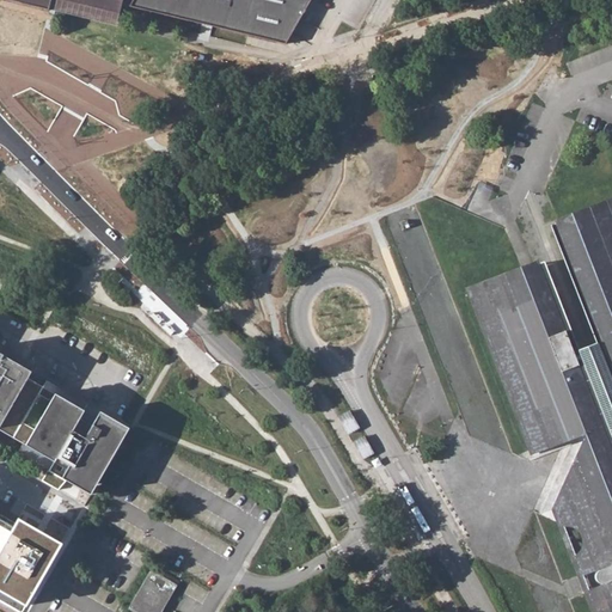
[(116,26),(121,0),(133,0),(129,7),(202,25),(208,26),(212,28),(248,36),(270,42),(286,46),(311,0),(6,0),(6,1),(48,11),(51,12),(98,22),(116,26)]
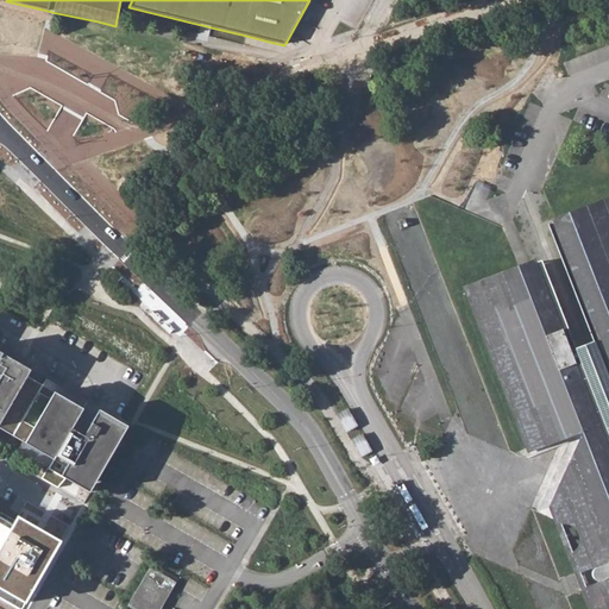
[(608,608),(608,202),(553,225),(597,337),(583,341),(567,347),(535,265),(466,293),(528,452),(585,429),(592,447),(582,470),(560,521),(558,521),(559,523),(563,522),(569,522),(572,523),(577,526),(582,532),(583,537),(582,544),(581,548),(575,553),(571,554),(578,573),(595,566),(595,567),(594,569),(592,572),(592,576),(594,578),(596,579),(598,581),(601,581),(601,582),(584,588),(591,608),(608,608)]
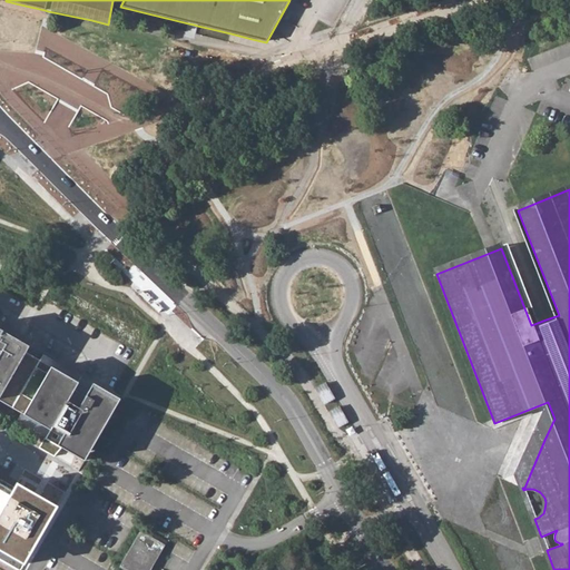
[(150,300),(141,292),(140,294),(138,295),(146,303),(150,300)]
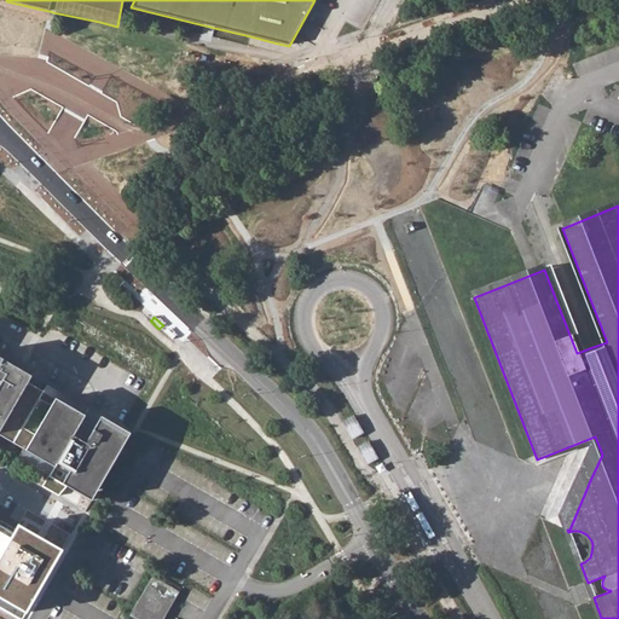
[(174,335),(165,327),(161,331),(169,340),(172,337),(174,335)]
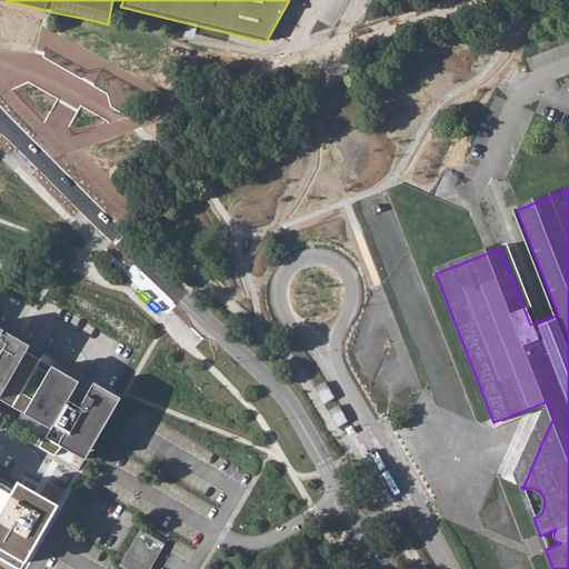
[(28,353),(31,348),(0,330),(0,402),(1,401),(12,408),(40,360),(28,353)]
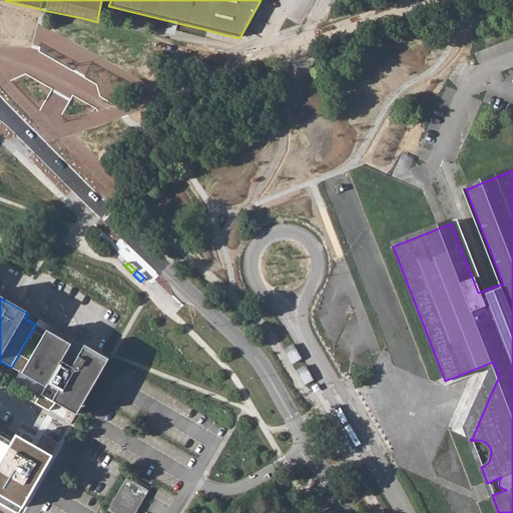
[(73,347),(36,325),(11,368),(19,372),(22,374),(21,376),(45,390),(42,395),(76,415),(107,359),(84,346),(75,361),(72,367),(64,363),(73,347)]
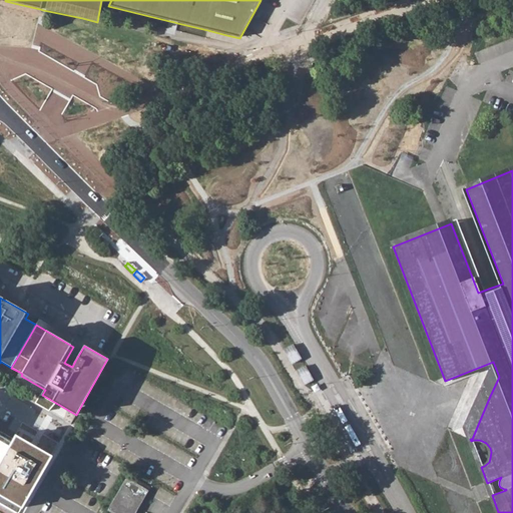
[(22,374),(19,372),(15,380),(42,395),(45,390),(21,376),(22,374)]
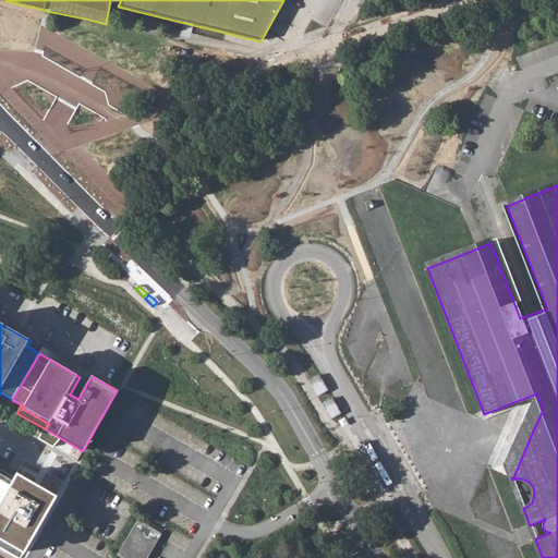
[(59,438),(38,426),(34,435),(55,446),(59,438)]
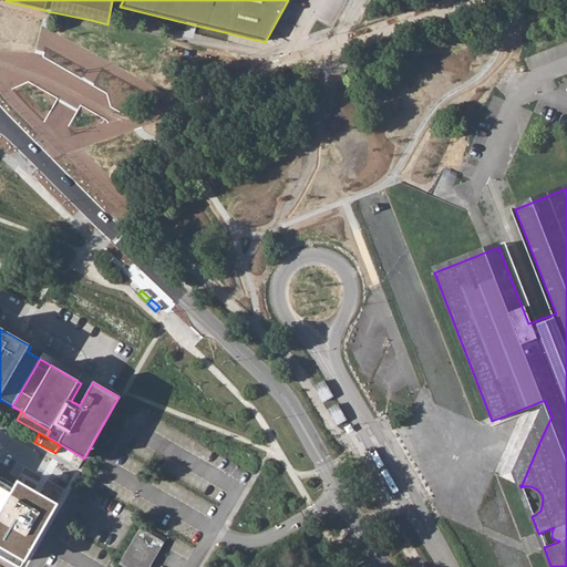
[(383,486),(378,476),(374,478),(372,480),(378,490),(383,486)]
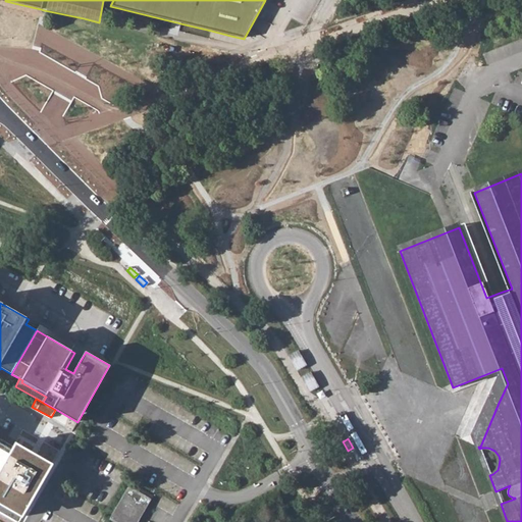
[(0,501),(23,515),(52,465),(35,456),(16,445),(12,452),(0,444),(0,501)]
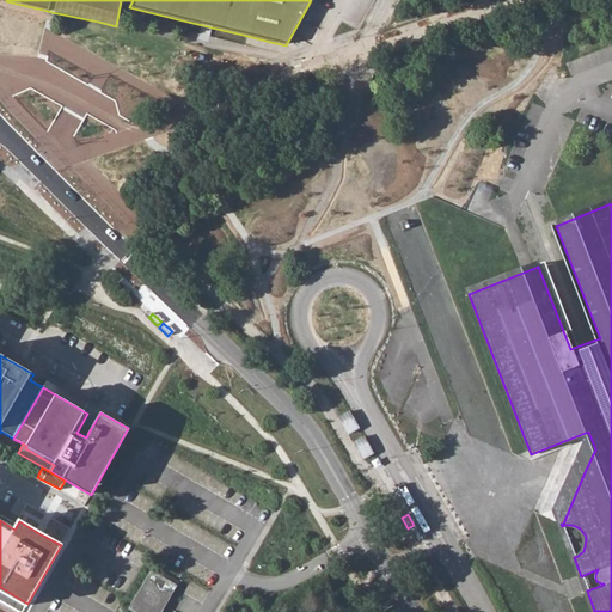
[(421,538),(415,527),(409,531),(415,540),(418,539),(421,538)]
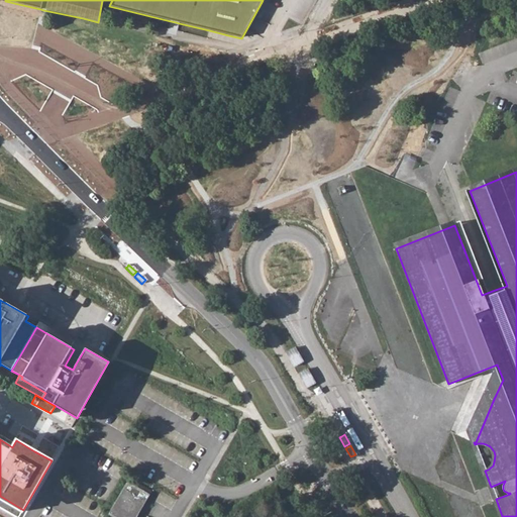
[(126,483),(108,514),(112,516),(136,516),(149,496),(126,483)]
